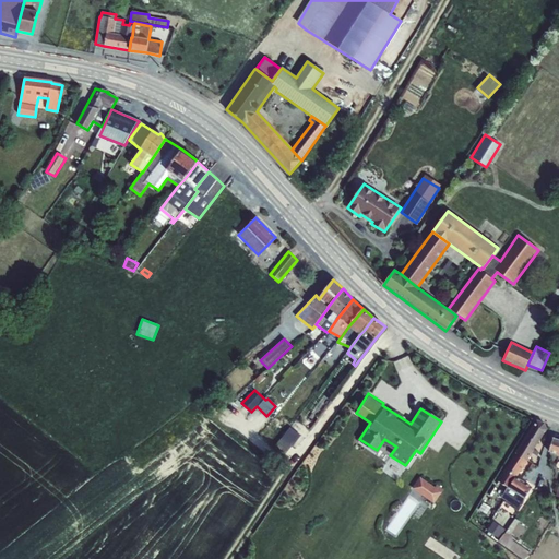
[(515,453),(526,461),(527,461),(533,451),(547,429),(544,423),(536,420),(515,453)]
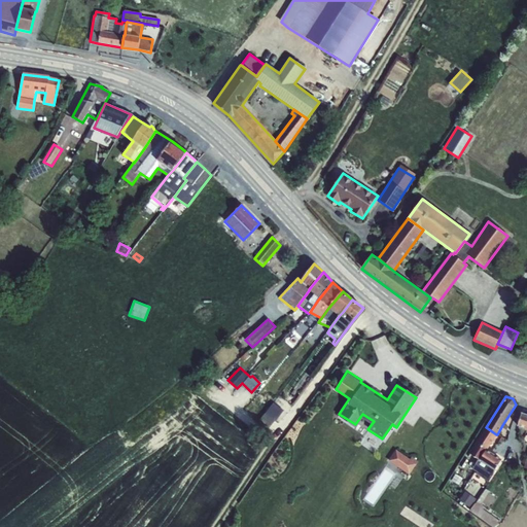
[(273,403),(266,414),(275,421),(283,411),(273,403)]
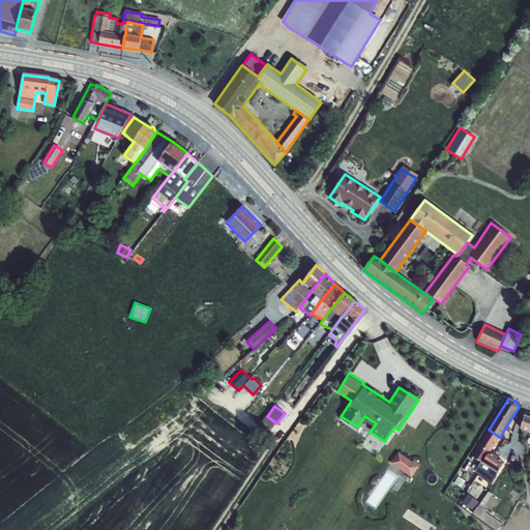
[(524,415),(520,429),(529,431),(529,460),(527,470),(529,471),(529,414),(527,414),(526,416),(524,415)]
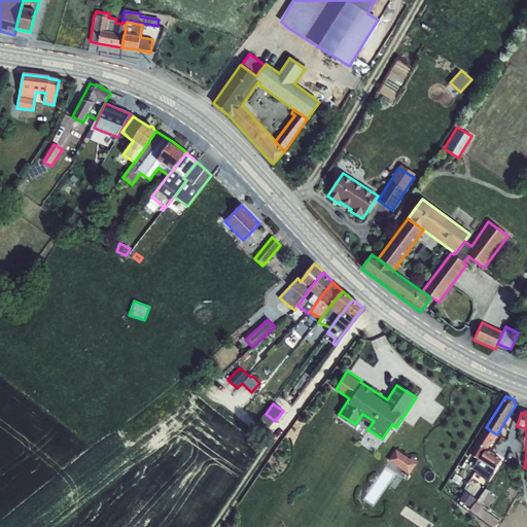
[(486,427),(468,454),(478,460),(472,469),(477,472),(476,475),(488,482),(495,470),(501,459),(486,450),(496,434),(486,427)]
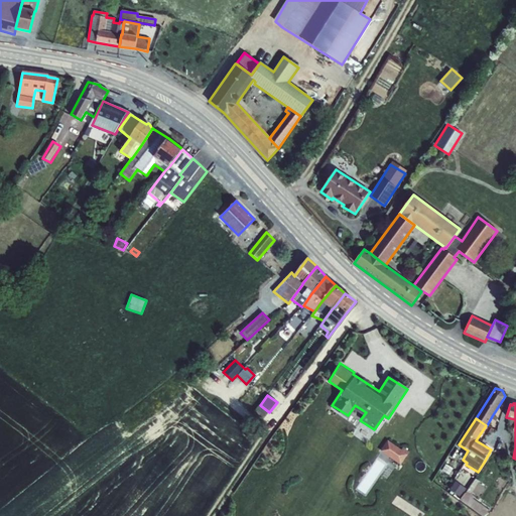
[(388,439),(380,450),(401,464),(408,453),(388,439)]
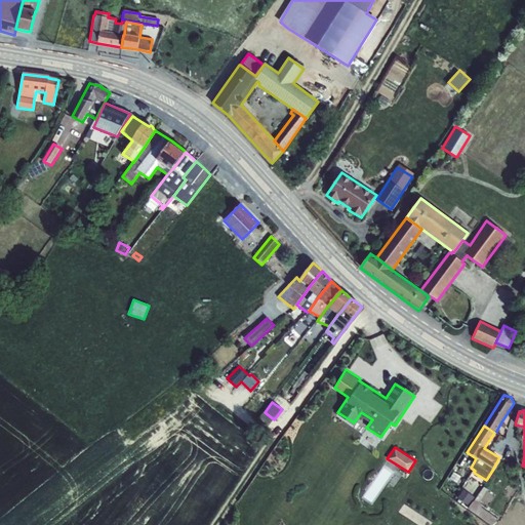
[(465,490),(458,498),(469,506),(475,497),(465,490)]
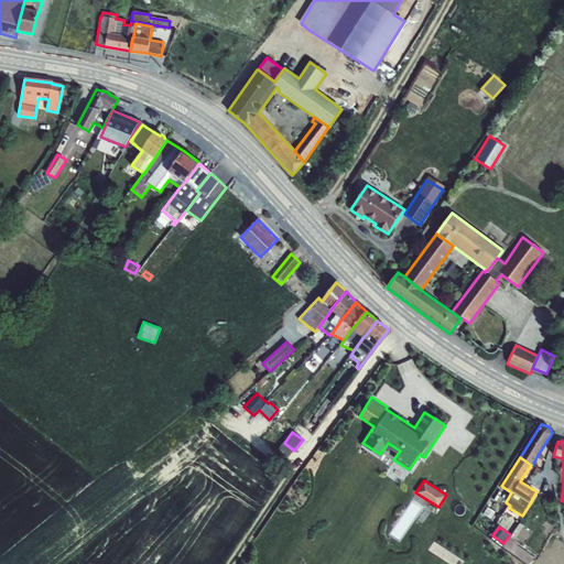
[(510,538),(502,546),(527,563),(529,563),(534,557),(516,544),(517,542),(510,538)]
